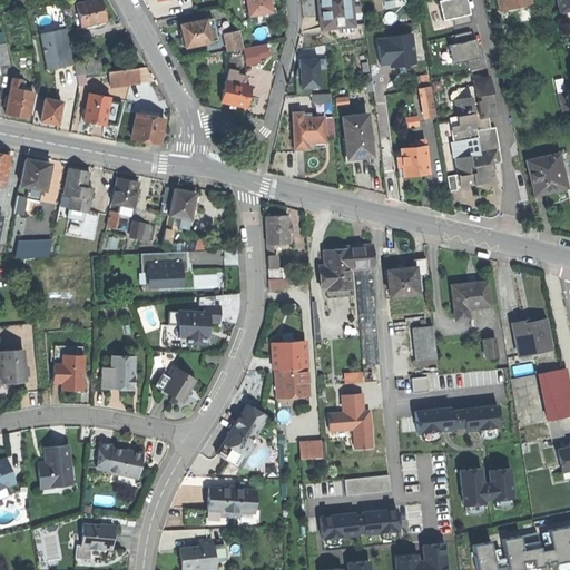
[(94,0),(76,5),(80,27),(105,22),(102,11),(100,0),(94,0)]
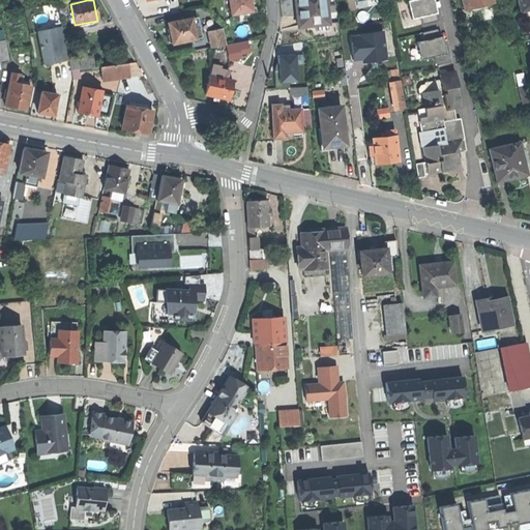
[(229,0),(233,16),(254,11),(251,0),(229,0)]
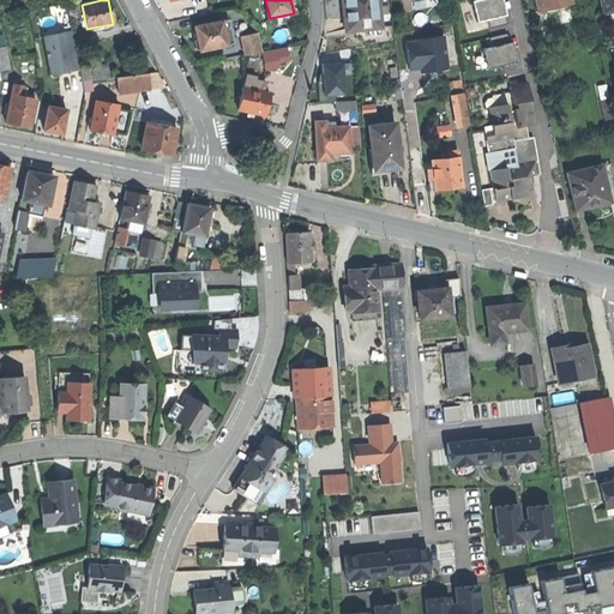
[(342,0),(344,10),(347,31),(381,26),(378,0),(342,0)]
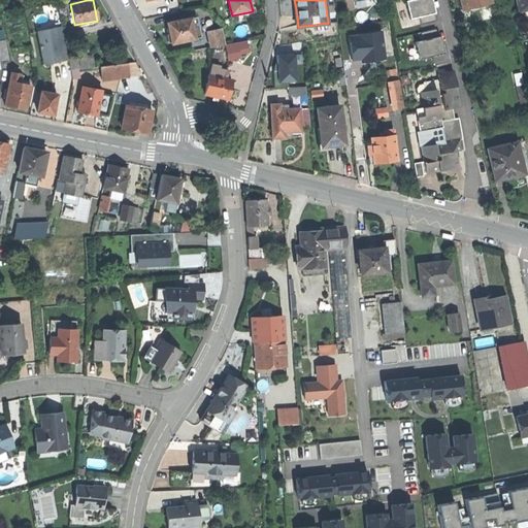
[(405,0),(408,18),(420,15),(421,22),(435,20),(432,0),(405,0)]
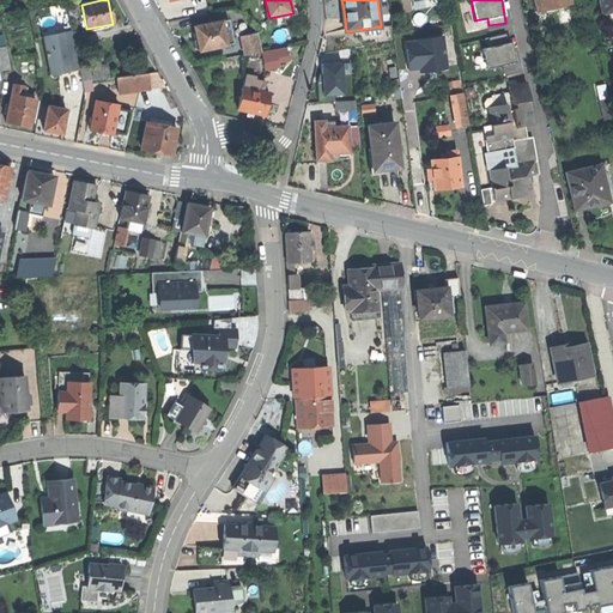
[(612,0),(598,0),(601,13),(612,11),(612,0)]
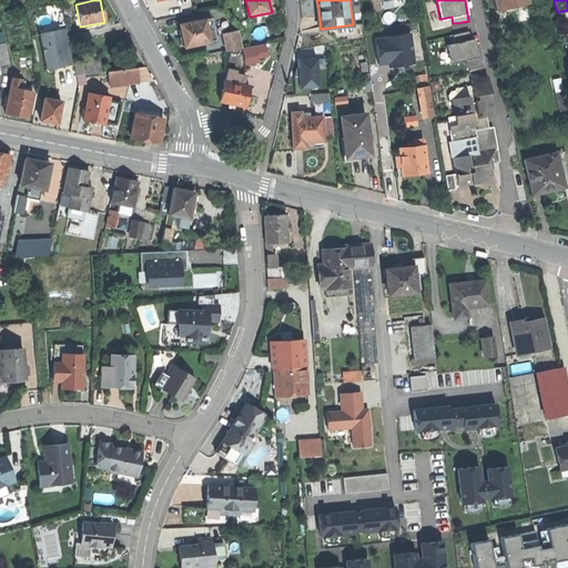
[(215,41),(211,20),(204,21),(204,20),(179,26),(181,32),(182,37),(179,39),(180,46),(182,48),(184,47),(185,49),(210,43),(210,47),(220,44),(219,40),(215,41)]
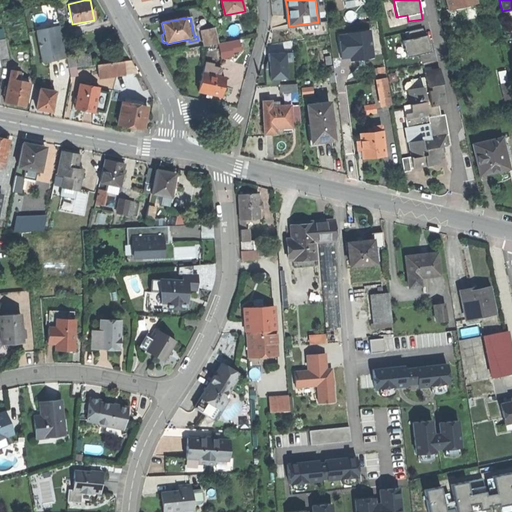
[(42,63),(67,59),(66,53),(61,26),(36,31),(42,63)]
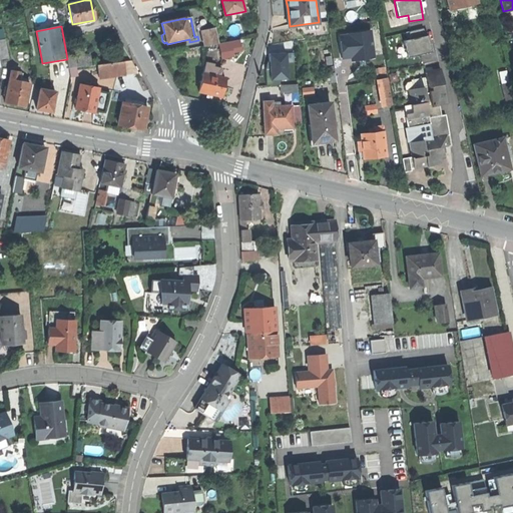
[(200,29),(204,47),(218,44),(215,26),(200,29)]
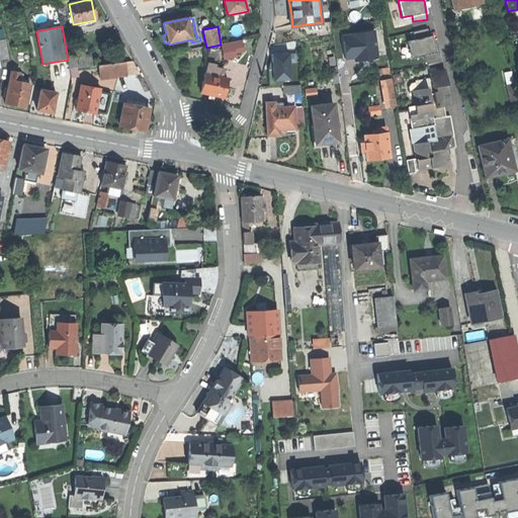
[(354,60),(378,58),(376,28),(341,31),(344,58),(353,57),(354,60)]
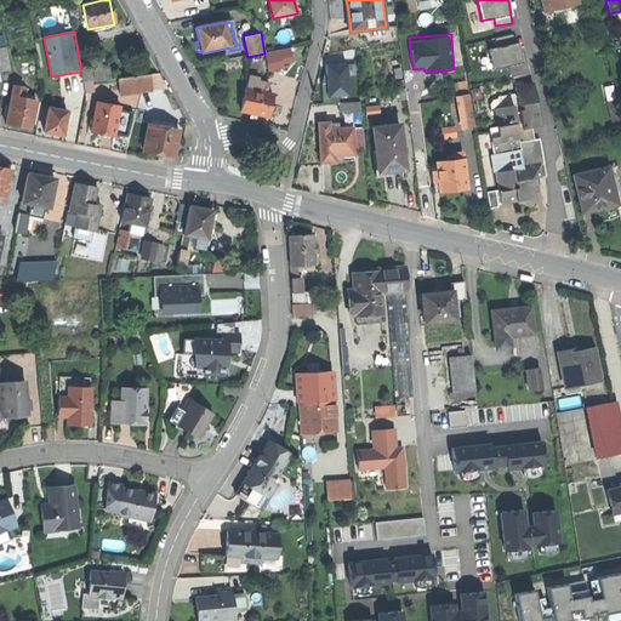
[(513,34),(496,35),(497,46),(489,47),(491,67),(523,63),(520,41),(513,41),(513,34)]
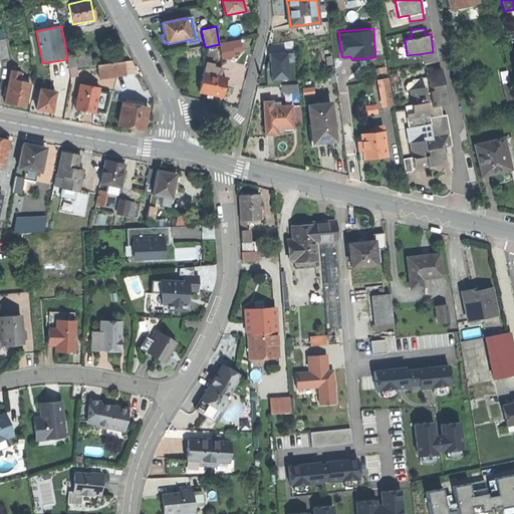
[(0,40),(0,60),(8,59),(4,39),(0,40)]
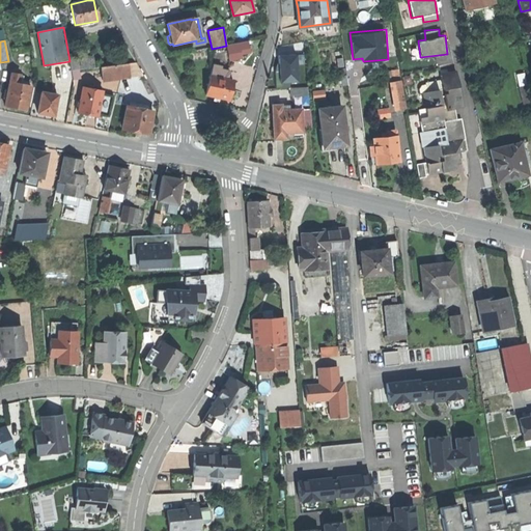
[(298,53),(278,53),(279,81),(299,80),(298,53)]
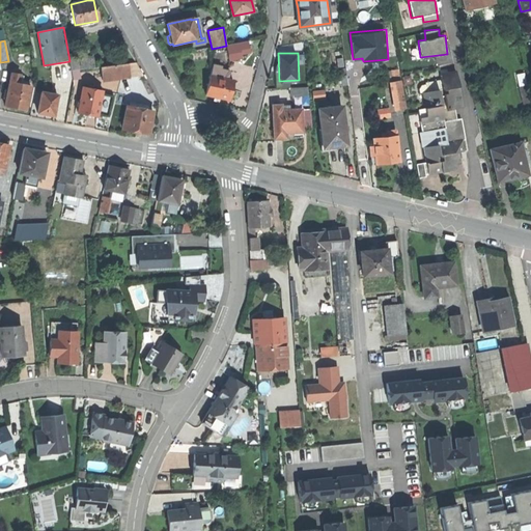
[(74,54),(68,55),(70,61),(72,72),(80,71),(76,60),(74,54)]
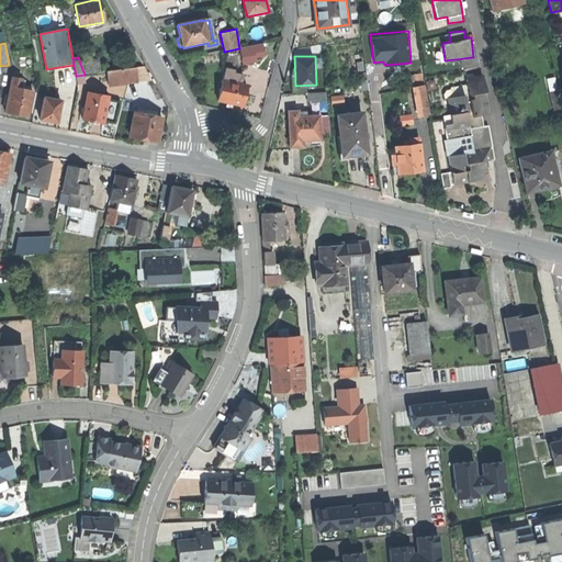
[(98,60),(80,64),(85,75),(100,71),(98,60)]
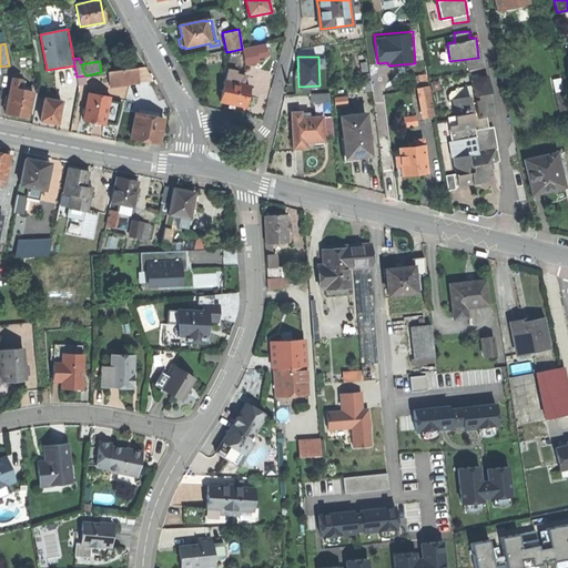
[(145,67),(137,68),(139,80),(153,79),(145,67)]
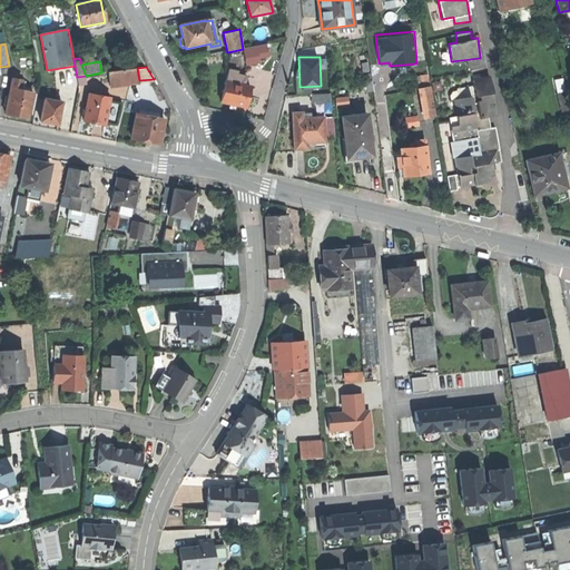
[(418,68),(421,88),(430,87),(426,67),(418,68)]
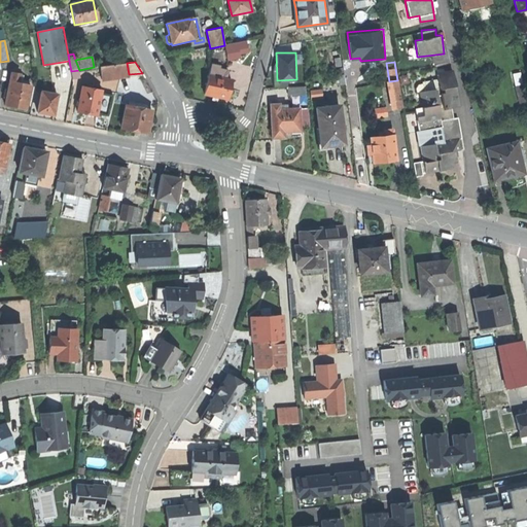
[(100,66),(102,78),(129,74),(127,63),(100,66)]
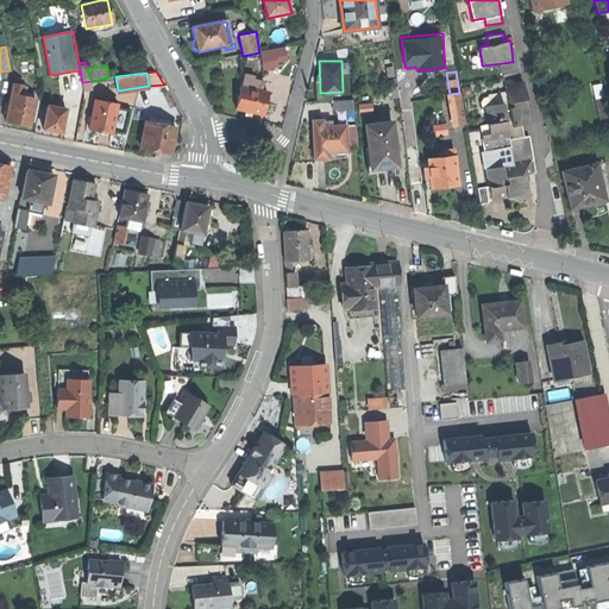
[(242,79),(240,88),(261,92),(263,81),(242,79)]
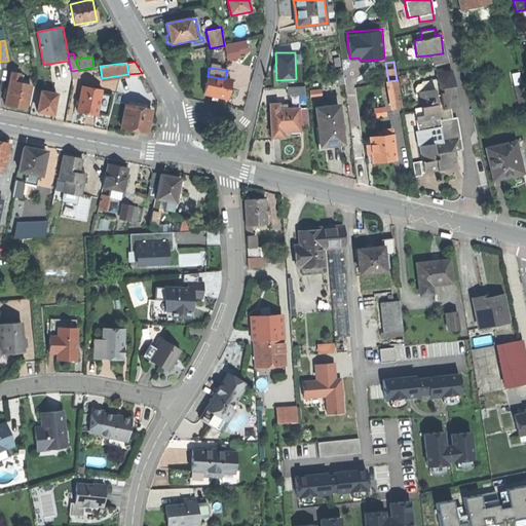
[(419,130),(440,127),(442,142),(460,139),(456,118),(449,120),(447,109),(457,107),(451,71),(435,73),(438,88),(417,92),(420,110),(414,112),(417,132),(419,130)]
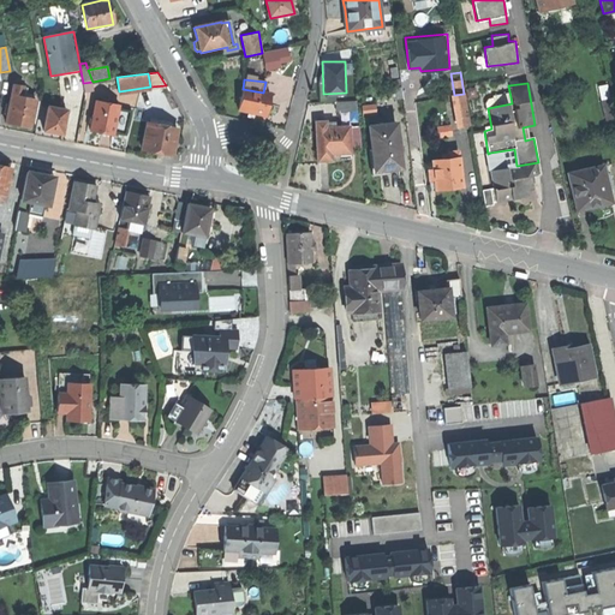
[(17,126),(30,129),(36,101),(21,97),(23,88),(12,85),(5,124),(17,126)]
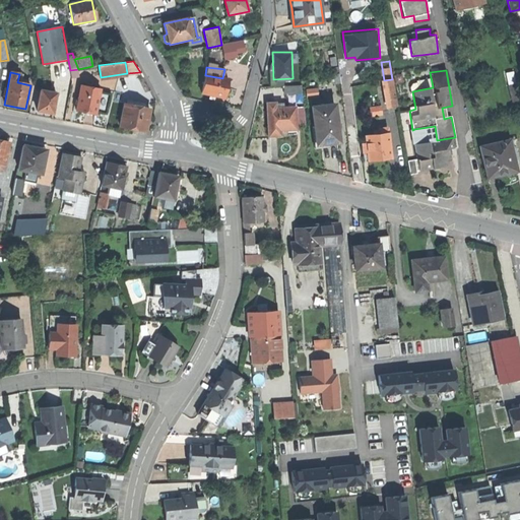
[(205,75),(202,93),(209,94),(209,96),(211,98),(215,98),(216,96),(225,98),(229,79),(222,78),(205,75)]
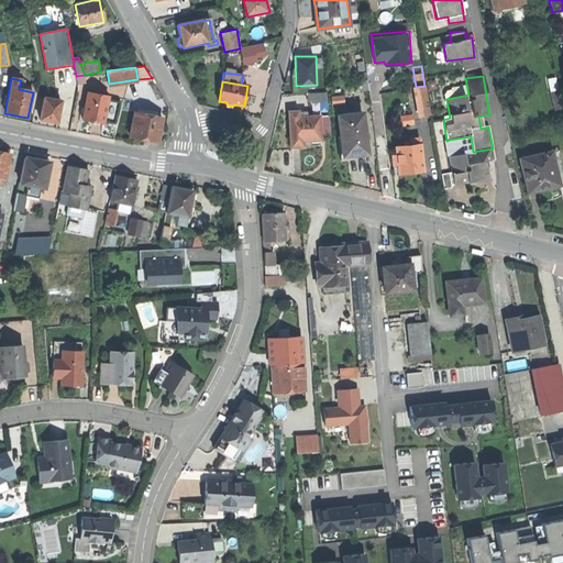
[(418,117),(429,114),(424,86),(416,87),(412,88),(418,117)]
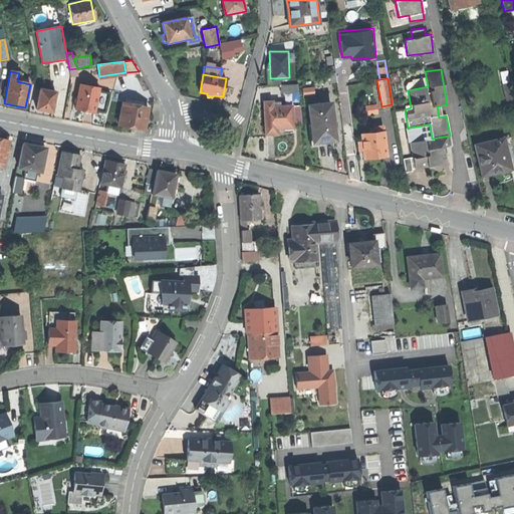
[(280,85),(281,94),(298,93),(298,84),(280,85)]
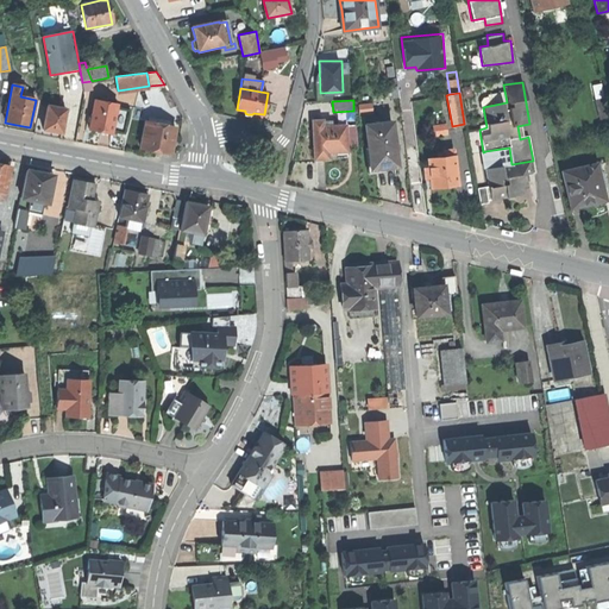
[(101,132),(113,135),(118,105),(95,101),(89,131),(101,132)]
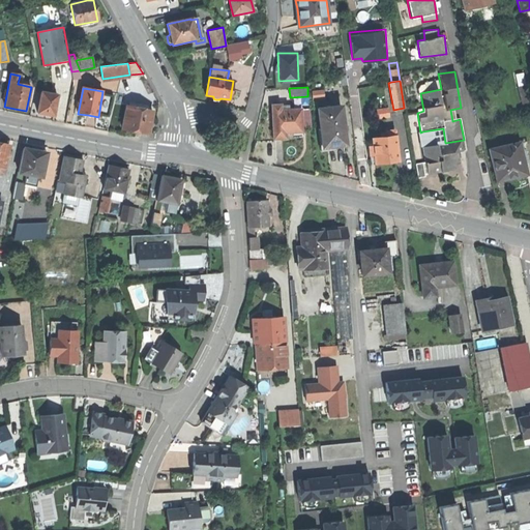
[(41,92),(37,113),(46,115),(53,116),(57,95),(41,92)]
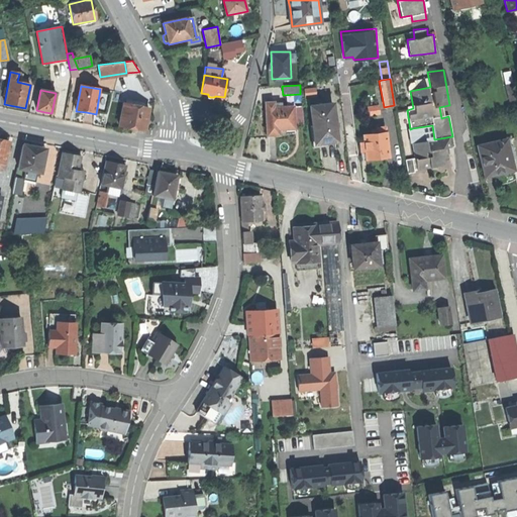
[(131,128),(143,130),(147,108),(123,103),(119,126),(131,128)]
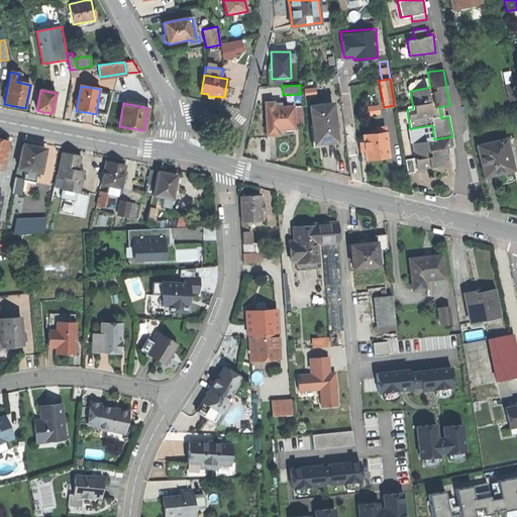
[(265,103),(267,135),(278,134),(278,129),(285,128),(294,128),(293,107),(274,108),(274,103),(265,103)]
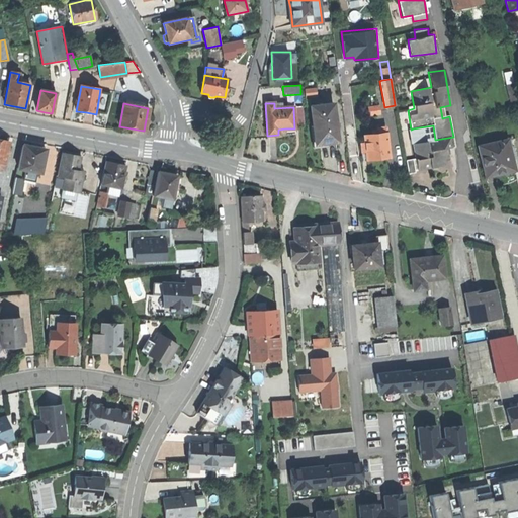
[(333,104),(310,106),(312,125),(315,125),(317,144),(328,143),(337,142),(333,104)]
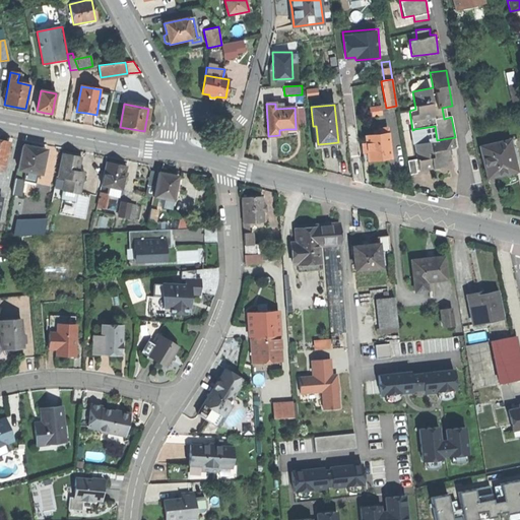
[(382,113),(381,105),(371,106),(371,114),(382,113)]
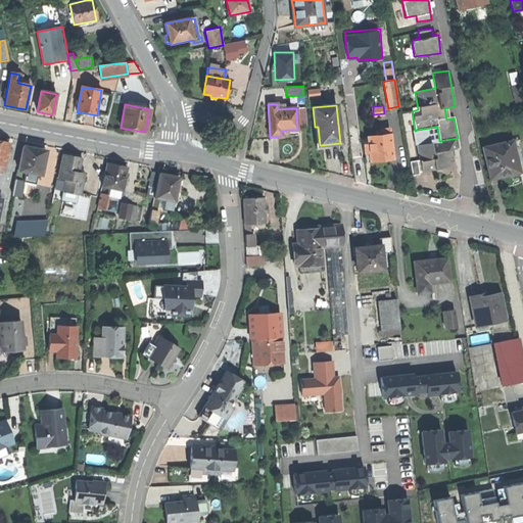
[(331,148),(331,144),(320,145),(318,127),(315,127),(314,127),(316,149),(325,148),(331,148)]
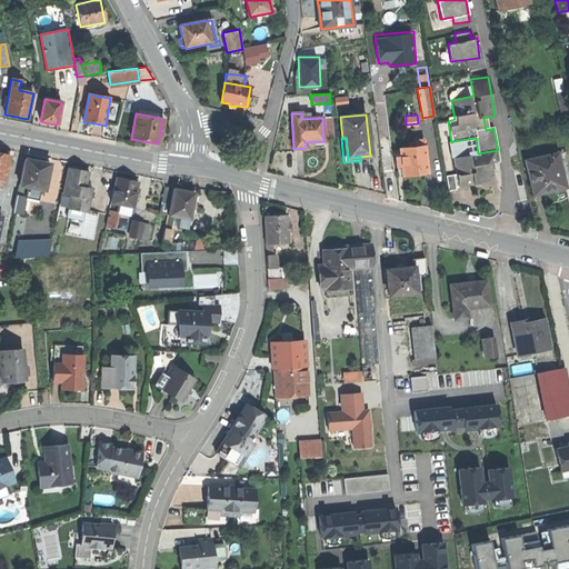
[(453,141),(456,158),(478,153),(476,138),(453,141)]
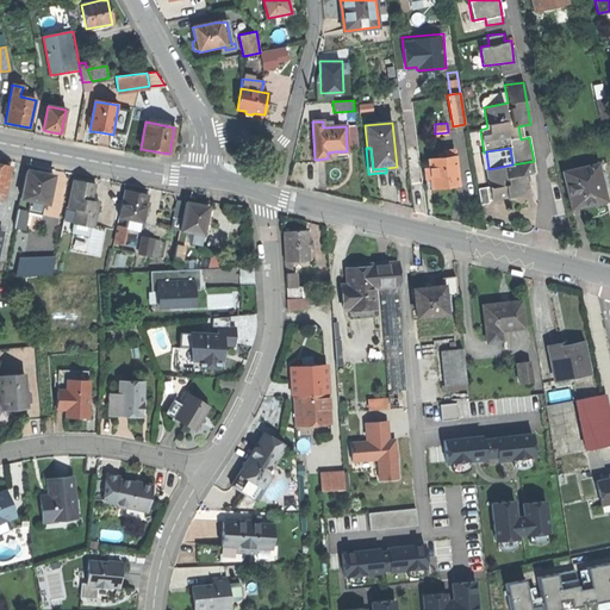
[(430,179),(431,190),(444,188),(459,186),(454,149),(443,150),(443,157),(428,159),(429,167),(430,179)]
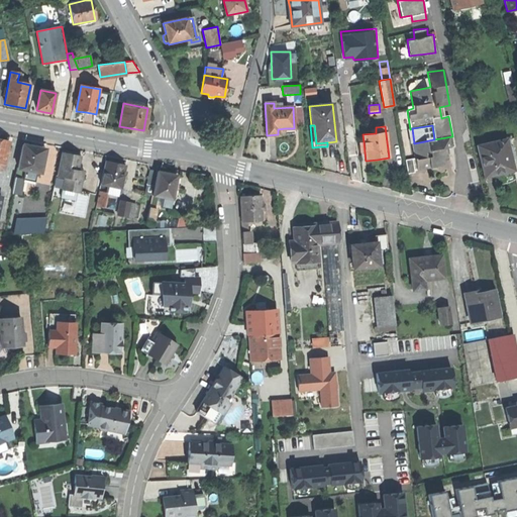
[(412,143),(417,170),(431,168),(443,166),(442,161),(446,160),(445,156),(444,149),(448,148),(454,147),(452,136),(434,139),(414,143),(412,143)]
